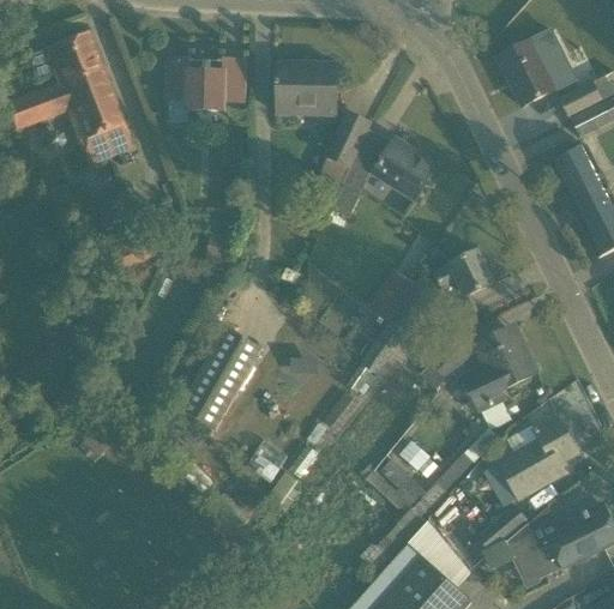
[(613,8),(606,0),(585,0),(613,29),(613,8)]
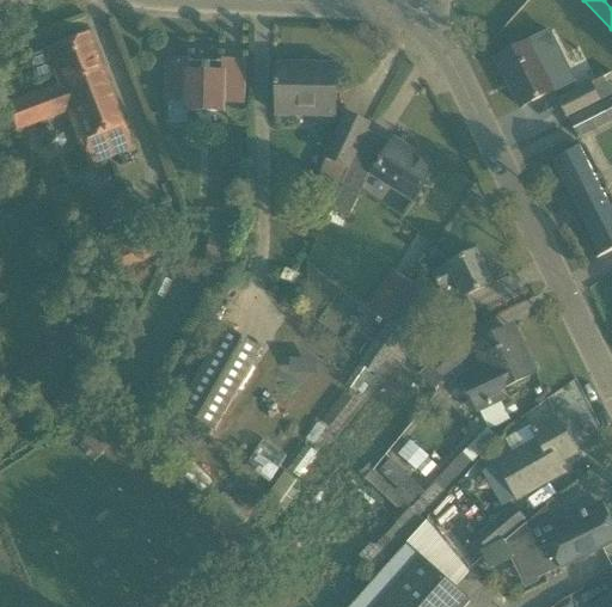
[(528,38),(496,54),(520,104),(542,93),(551,89),(576,75),(551,26),(528,38)]
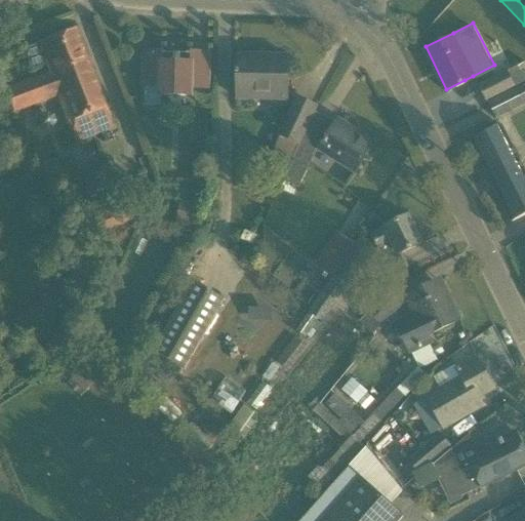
[(37,40),(23,46),(31,65),(45,59),(48,69),(0,86),(8,109),(57,90),(75,139),(113,124),(74,26),(37,40)]
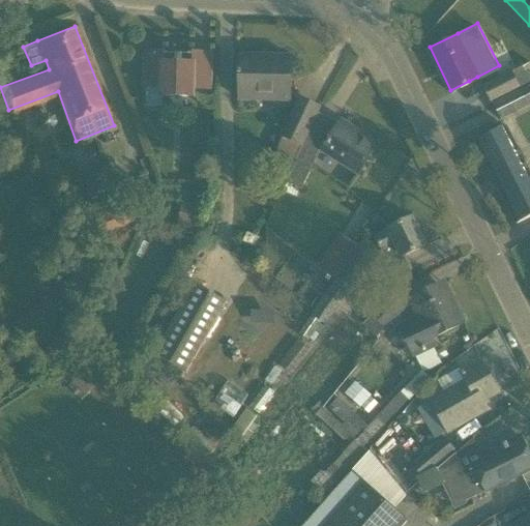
[(160,105),(162,92),(193,93),(194,61),(164,60),(164,50),(145,49),(144,105),(160,105)]
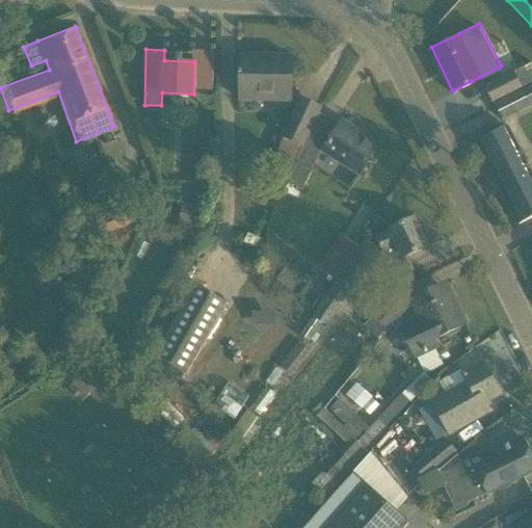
[(290,101),(291,53),(272,53),(272,58),(241,57),(240,94),(270,95),(270,101),(290,101)]
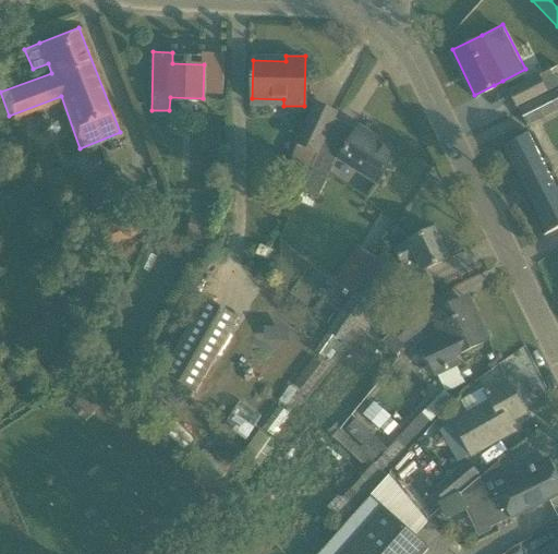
[(557,63),(508,87),(516,104),(557,83),(557,63)]
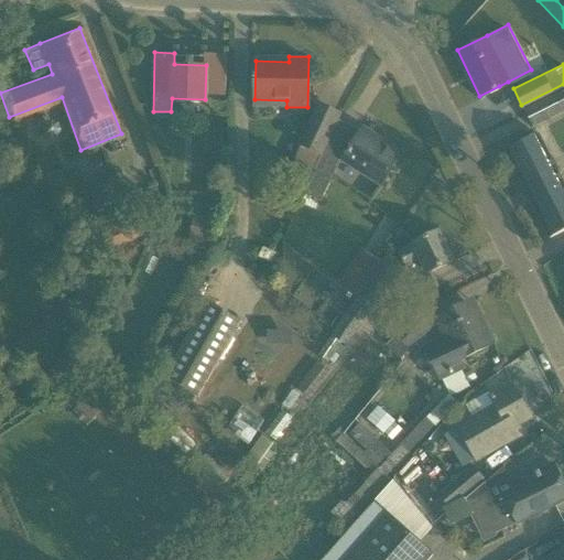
[(208,73),(208,90),(224,90),(225,73),(208,73)]
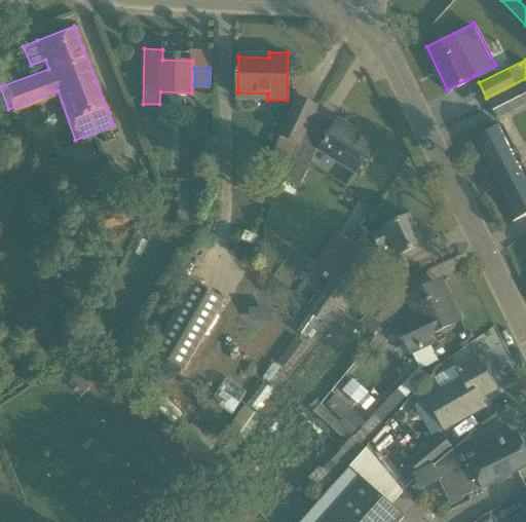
[(525,81),(489,101),(496,115),(525,100),(525,81)]
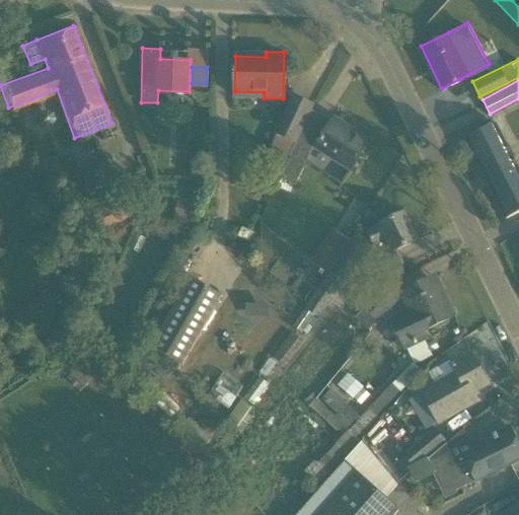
[(281,175),(303,127),(311,108),(310,107),(312,102),(295,94),(275,140),(270,169),(281,175)]
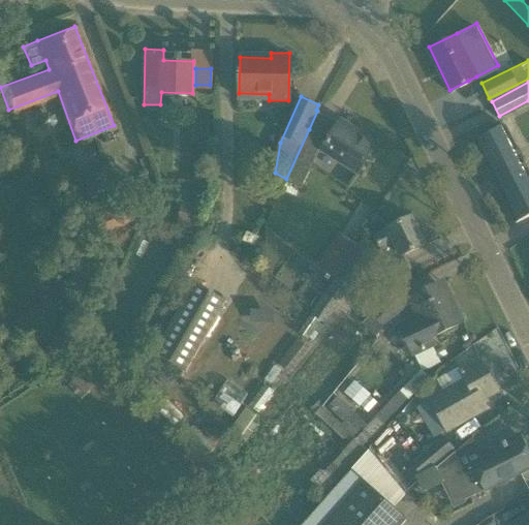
[(356,173),(376,142),(341,119),(320,150),(356,173)]
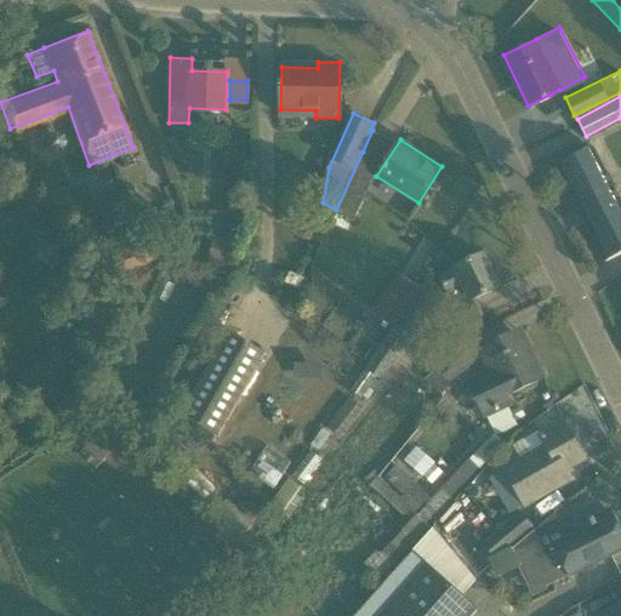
[(579,152),(557,163),(580,206),(582,205),(581,201),(610,186),(613,192),(616,190),(592,144),(579,152)]
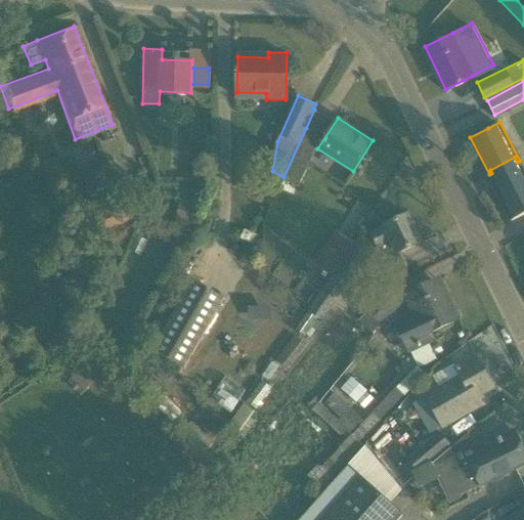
[(284,177),(279,186),(293,192),(297,184),(299,185),(320,135),(306,128),(284,177)]
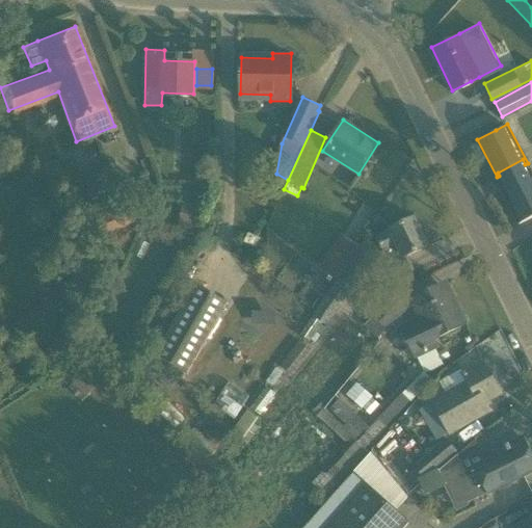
[(499,176),(497,177),(519,221),(531,214),(531,170),(528,163),(525,164),(523,159),(498,173),(499,176)]
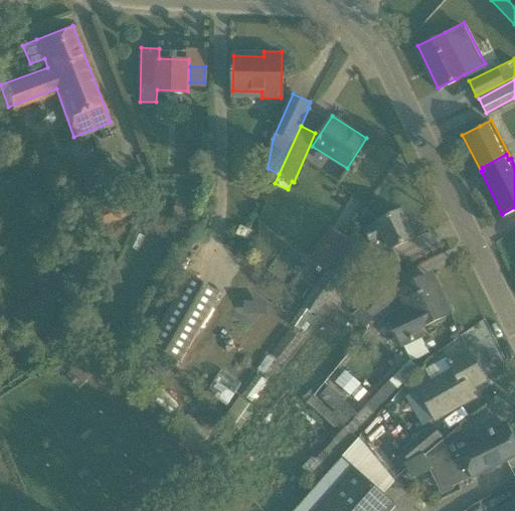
[(389,247),(413,235),(400,208),(376,220),(377,222),(365,228),(371,240),(382,234),(389,247)]
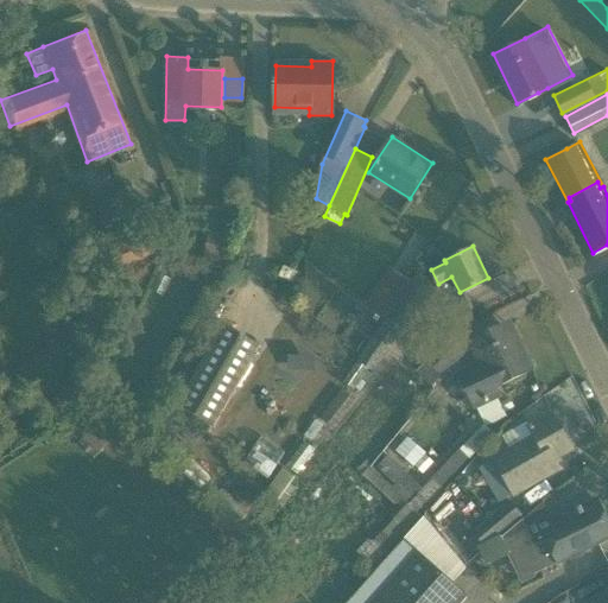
[(384,318),(410,278),(390,265),(362,305),(384,318)]
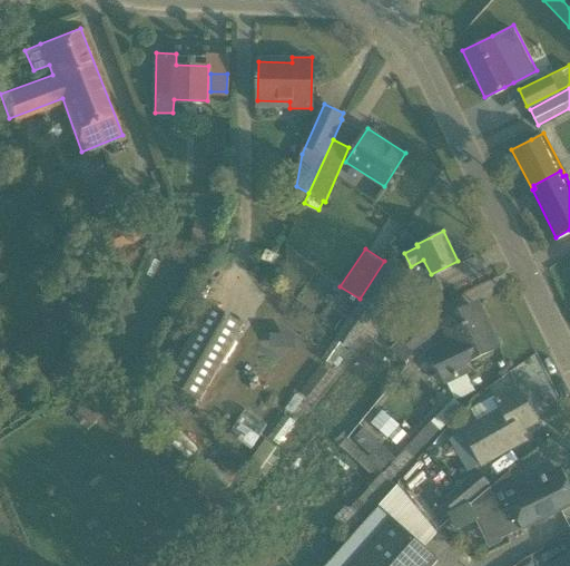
[(334,337),(345,344),(350,347),(375,310),(381,313),(405,275),(403,274),(410,265),(390,252),(384,261),(360,299),(334,337)]
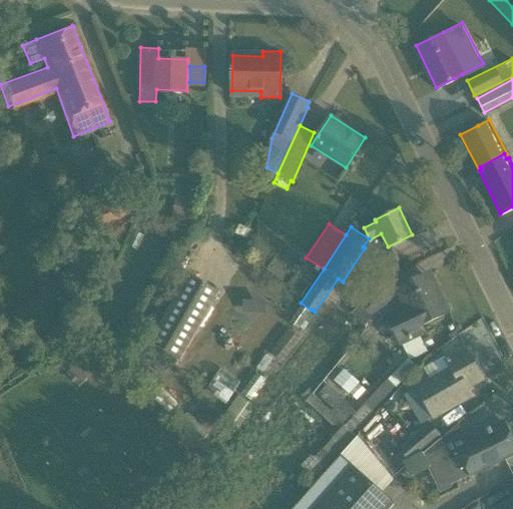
[(404,304),(384,312),(399,344),(411,338),(414,345),(408,347),(413,357),(427,351),(420,334),(422,334),(418,325),(449,310),(441,294),(437,297),(425,272),(396,286),(404,304)]
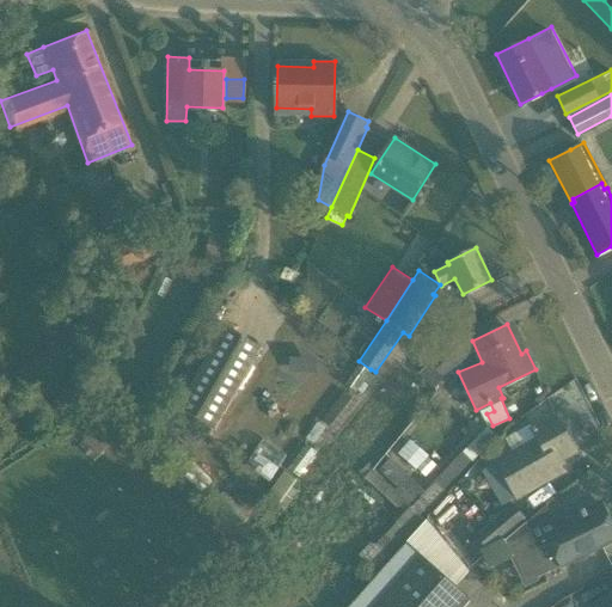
[(216,428),(262,347),(224,325),(178,406),(216,428)]
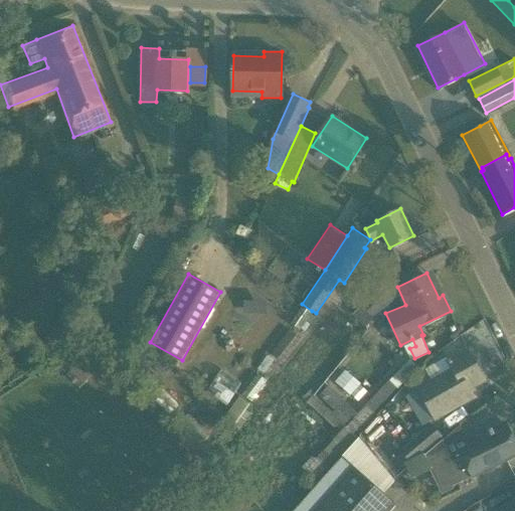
[(361,304),(353,314),(366,326),(373,318),(374,319),(397,294),(382,281),(373,291),(363,283),(352,295),(361,304)]
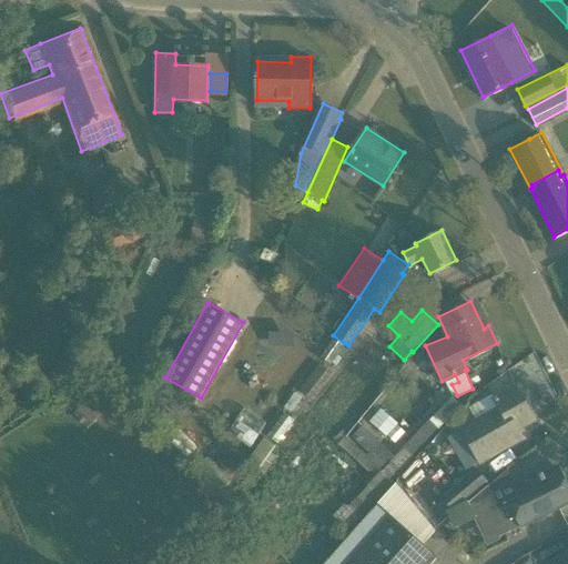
[(333,335),(320,355),(332,363),(333,364),(337,359),(337,360),(346,348),(343,345),(344,343),(333,335)]
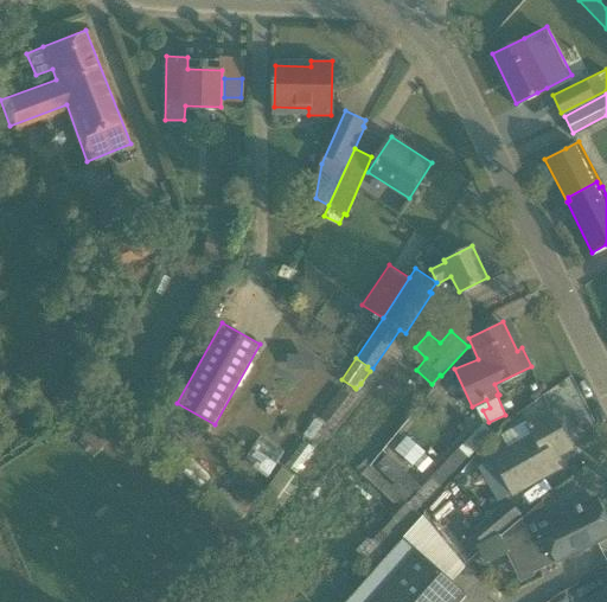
[(512,492),(558,465),(554,455),(570,446),(550,410),(526,424),(532,434),(492,459),(512,492)]
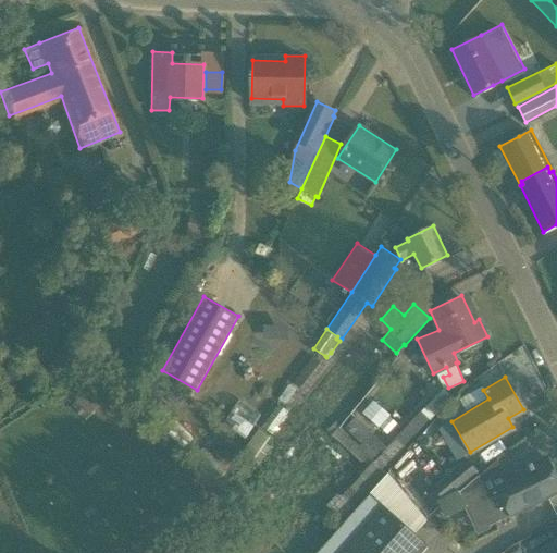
[(355,416),(345,427),(364,444),(363,444),(388,468),(432,421),(420,410),(387,445),(355,416)]
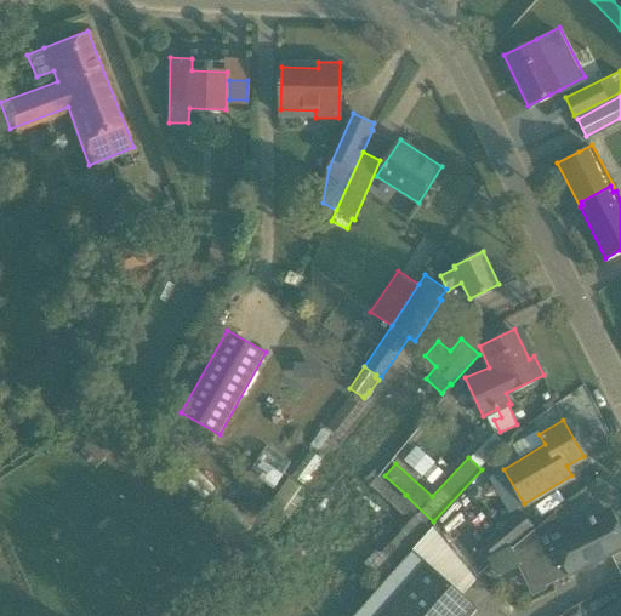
[(573,526),(576,531),(543,548),(535,528),(512,547),(533,591),(620,546),(620,530),(610,507),(573,526)]
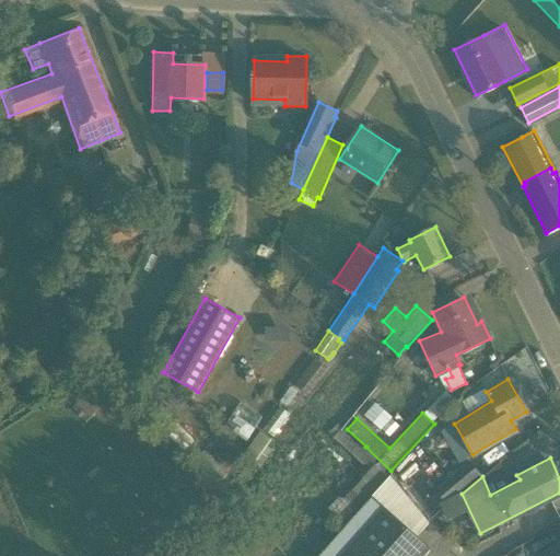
[(447,504),(481,474),(469,461),(435,489),(447,504)]
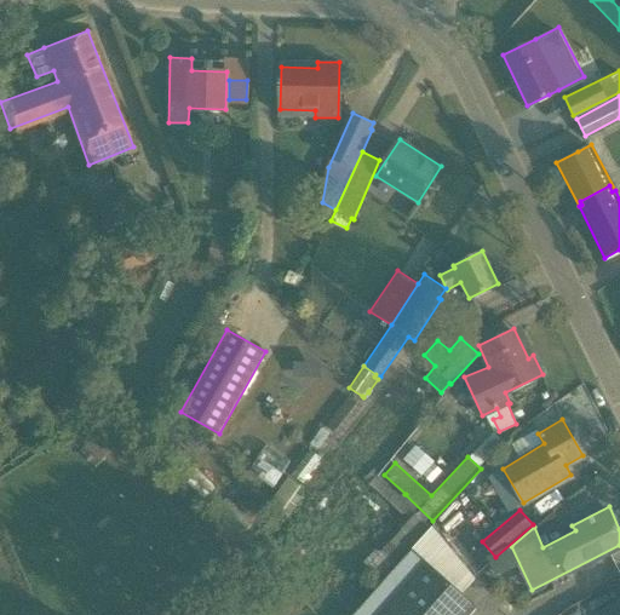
[(350,614),(466,614),(476,605),(463,593),(476,578),(432,524),(350,614)]
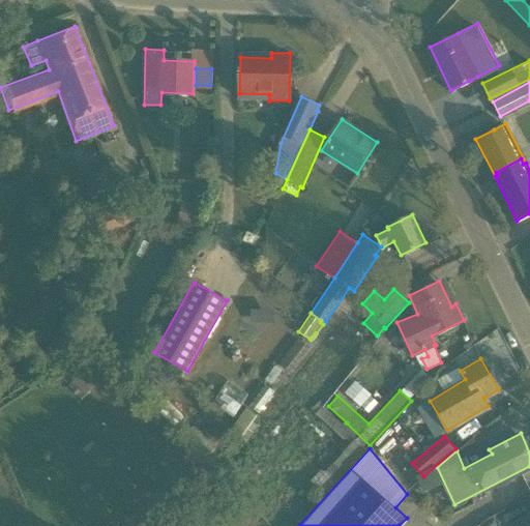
[(529,525),(529,513),(512,522),(513,525),(529,525)]
